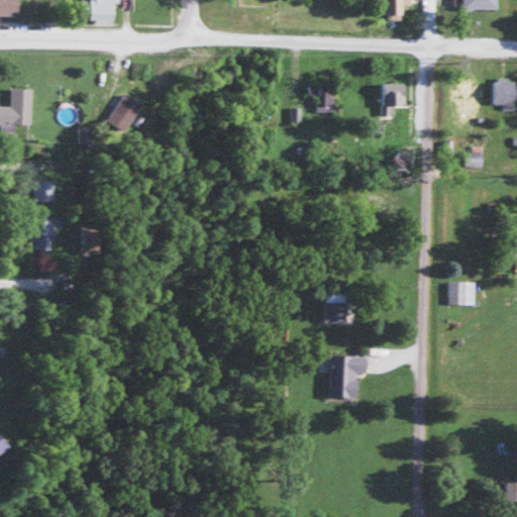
[(16,0),(0,0),(0,15),(17,16),(16,0)]
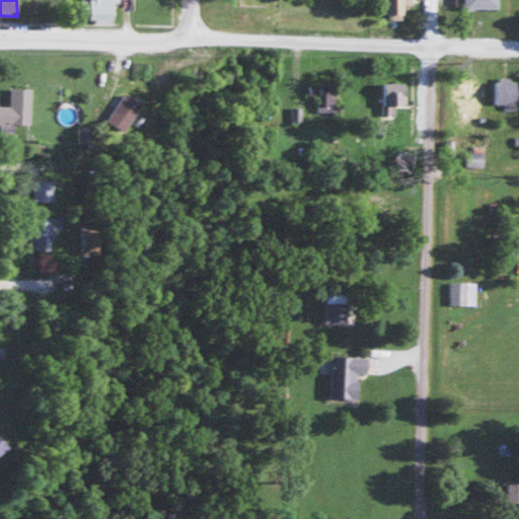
[(79,0),(80,18),(114,18),(114,3),(119,3),(118,0),(79,0)]
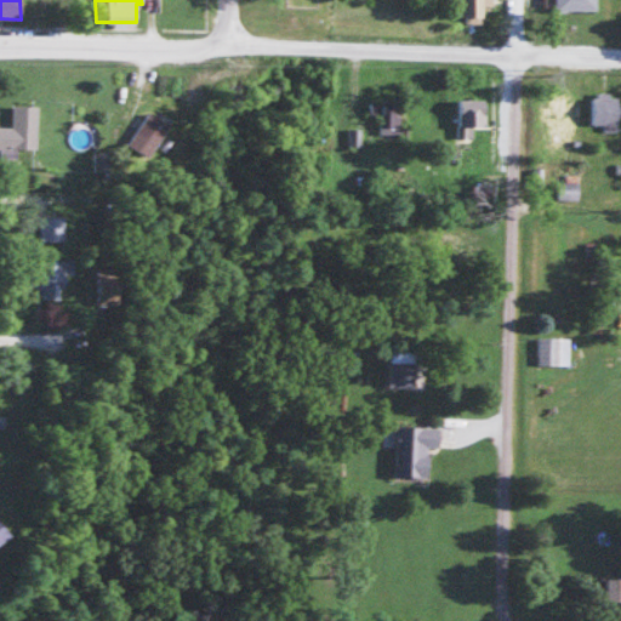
[(460,0),(460,16),(485,17),(485,7),(494,7),(494,0),(460,0)]
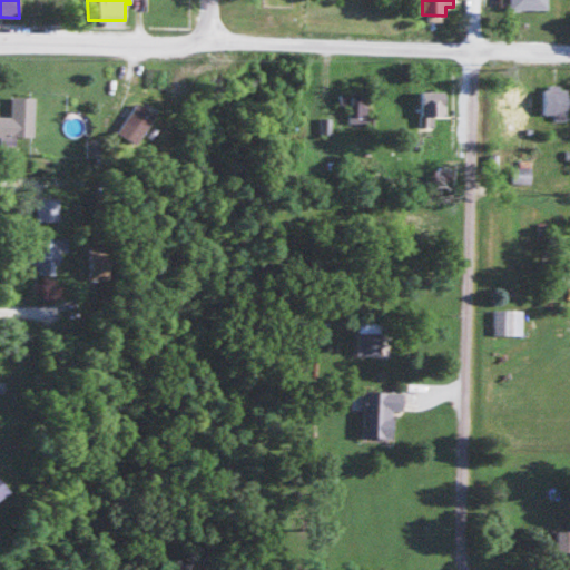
[(546,0),(509,0),(510,12),(546,12),(546,0)]
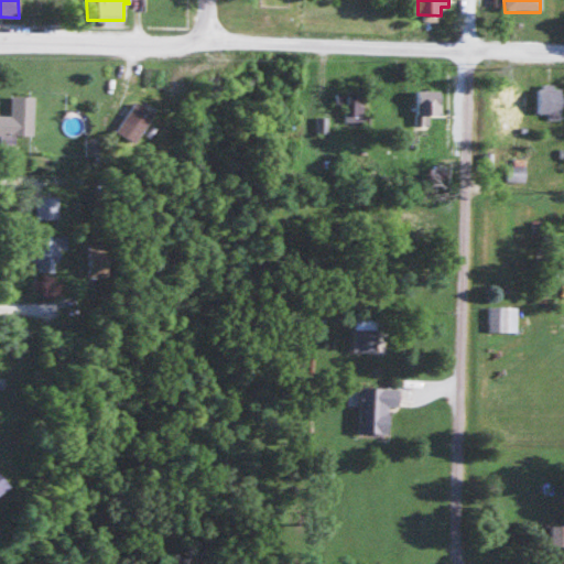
[(538,114),(561,114),(561,86),(538,86),(538,114)]
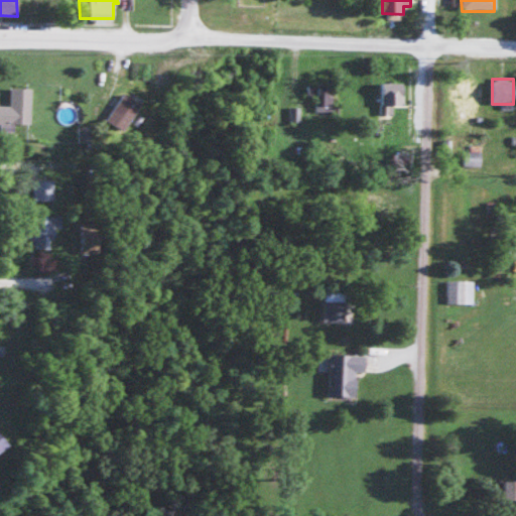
[(478,115),(479,81),(460,81),(460,114),(478,115)]
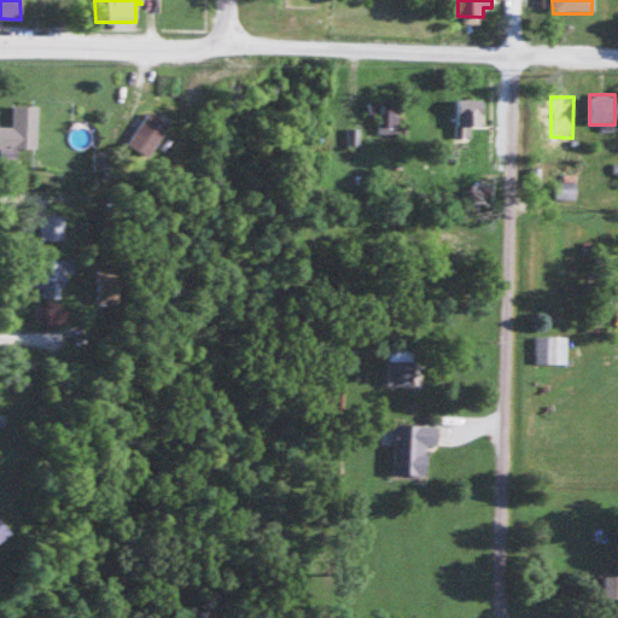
[(484,124),(484,98),(458,98),(458,124),(484,124)]
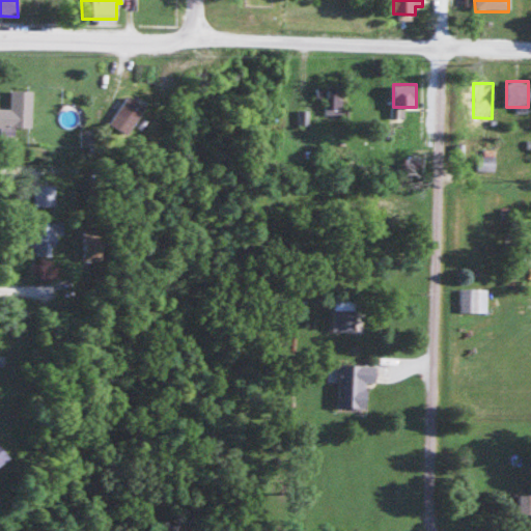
[(325,113),(344,113),(344,86),(318,86),(318,98),(325,98),(325,113)]
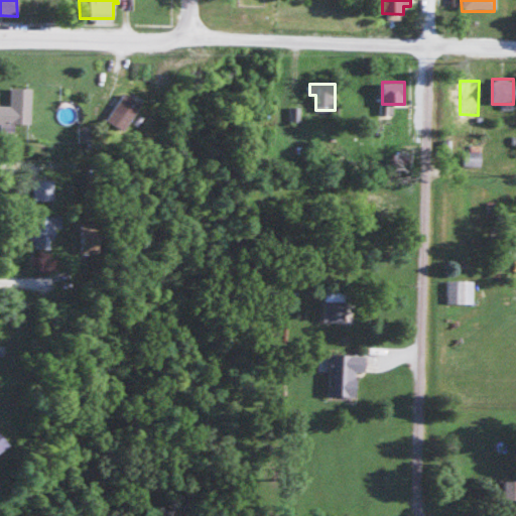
[(0,104),(0,122),(30,122),(30,87),(9,87),(9,104),(0,104)]
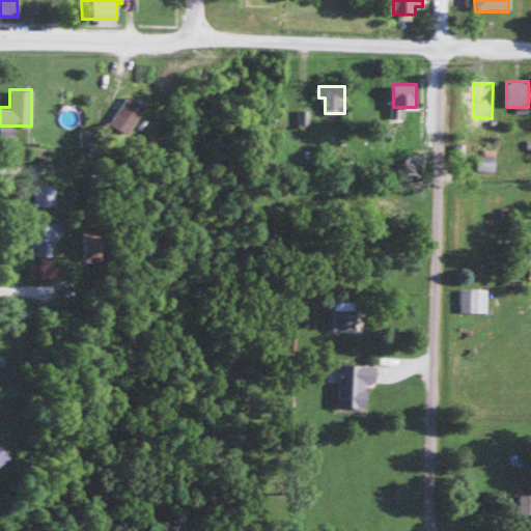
[(140,104),(121,94),(108,123),(127,132),(140,104)]
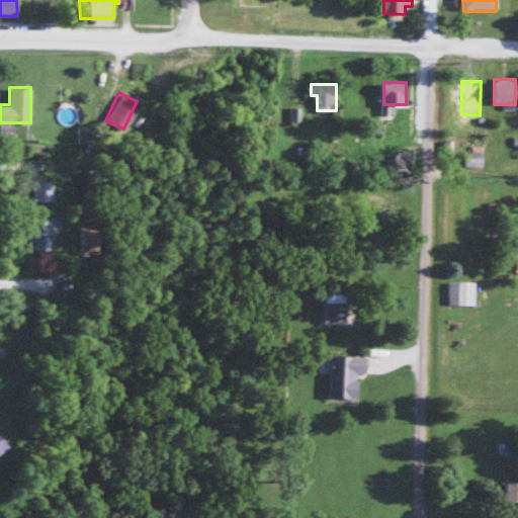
[(484,146),(466,146),(466,166),(484,166),(484,146)]
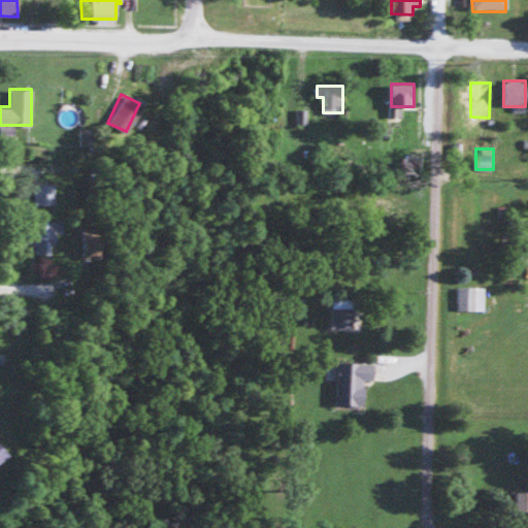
[(32,204),(54,204),(54,183),(32,183),(32,204)]
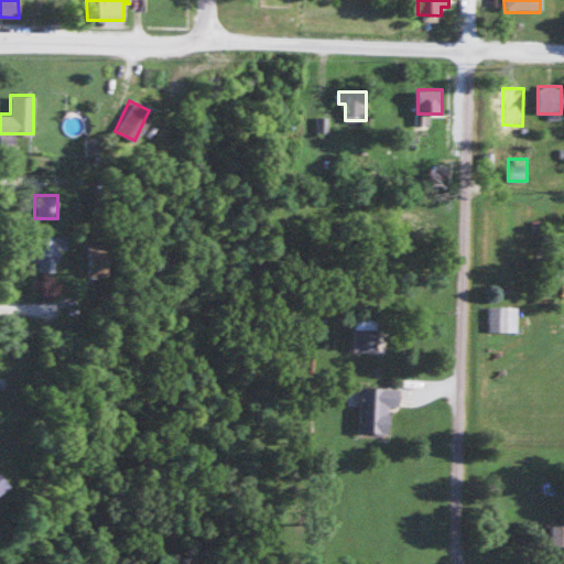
[(34,272),(56,272),(56,248),(63,248),(63,235),(34,235),(34,272)]
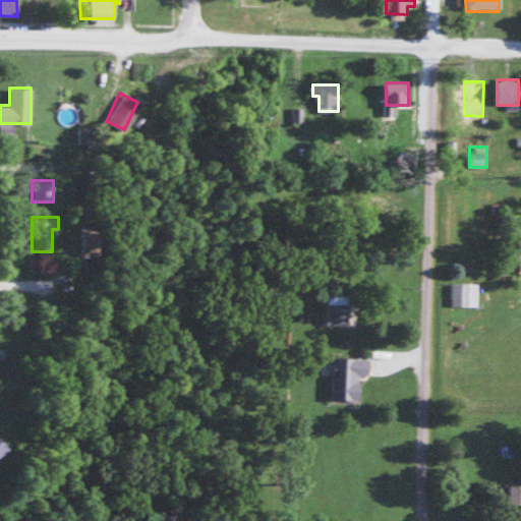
[(478,282),(453,282),(453,305),(478,305),(478,282)]
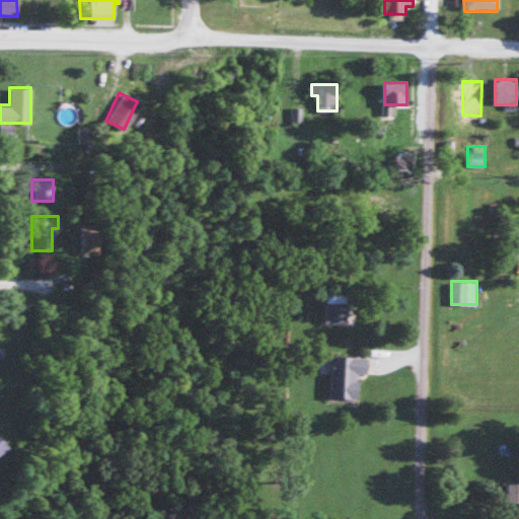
[(348,302),(325,302),(325,322),(348,322),(348,302)]
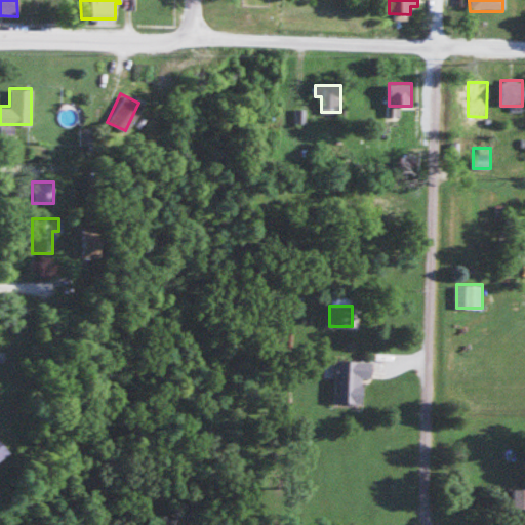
[(372,359),(335,359),(335,402),(362,402),(362,376),(372,376),(372,359)]
